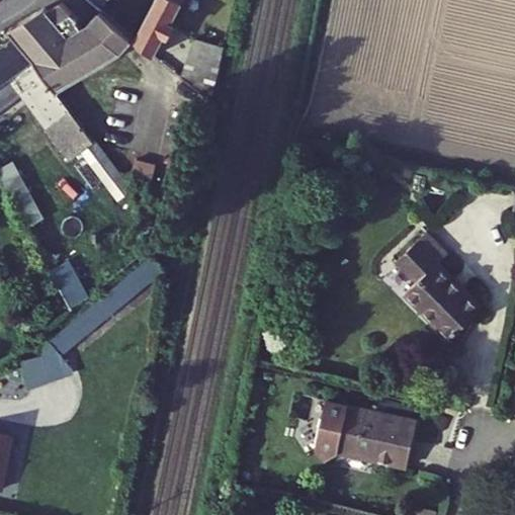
[(85,0),(133,40),(155,0),(85,0)]
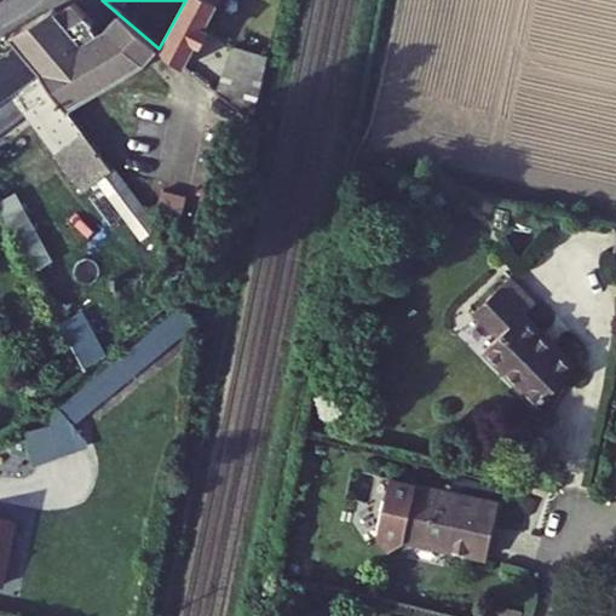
[(185,0),(159,49),(182,68),(217,0),(185,0)]
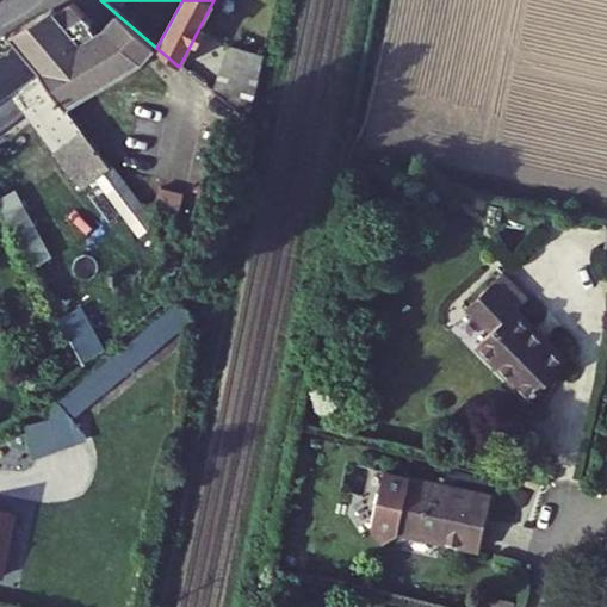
[(68,5),(14,51),(36,74),(63,110),(141,62),(146,57),(106,25),(100,31),(92,35),(87,26),(88,24),(68,5)]
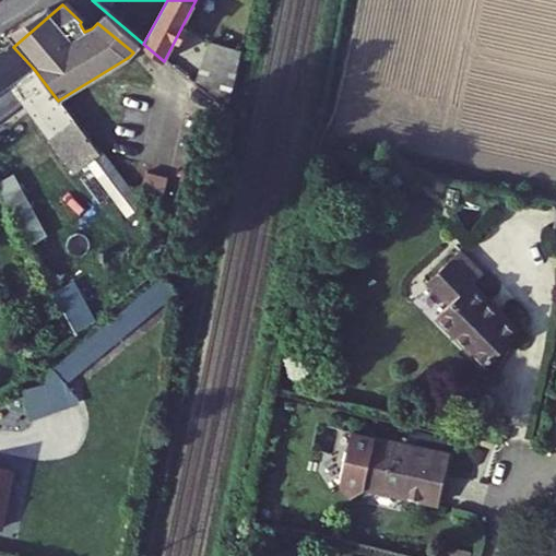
[(227,89),(239,50),(204,39),(192,79),(227,89)]
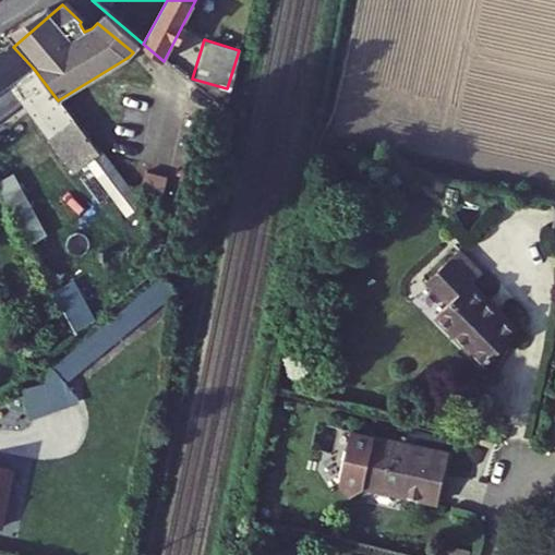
[(13,47),(0,56),(0,123),(23,106),(74,173),(84,166),(98,154),(58,100),(33,68),(13,47)]
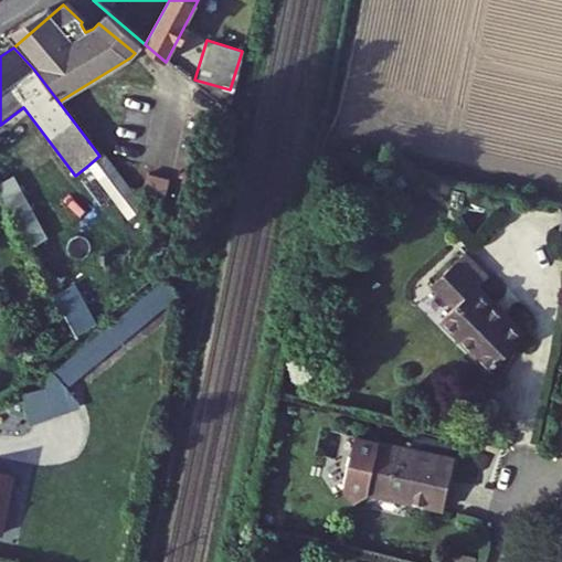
[(85,168),(127,222),(141,211),(99,156),(85,168)]
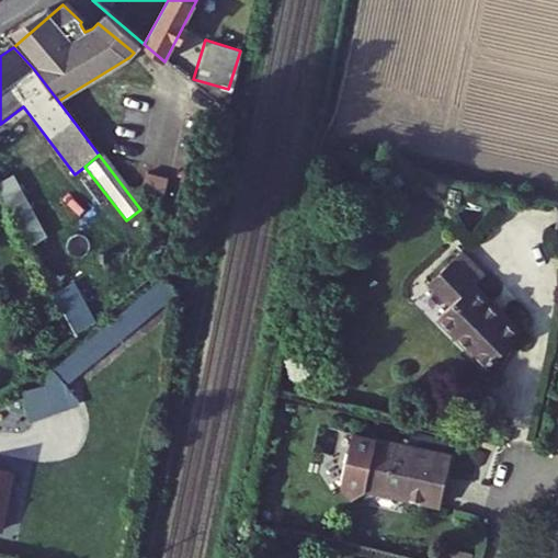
[(12,178),(0,183),(0,196),(26,249),(45,239),(12,178)]
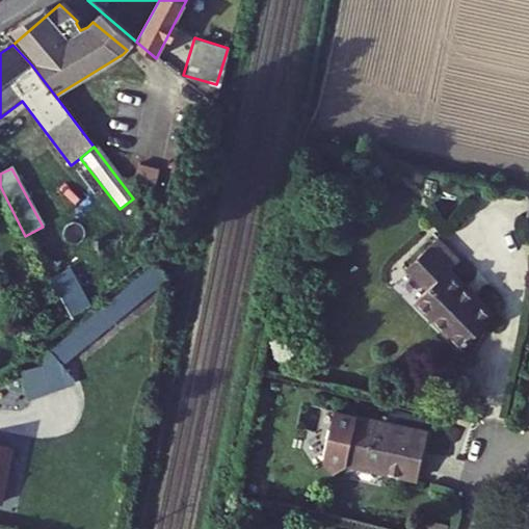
[(459,263),(438,240),(406,271),(428,294),(417,306),(460,350),(494,317),(476,298),(473,300),(465,291),(467,289),(450,272),(459,263)]
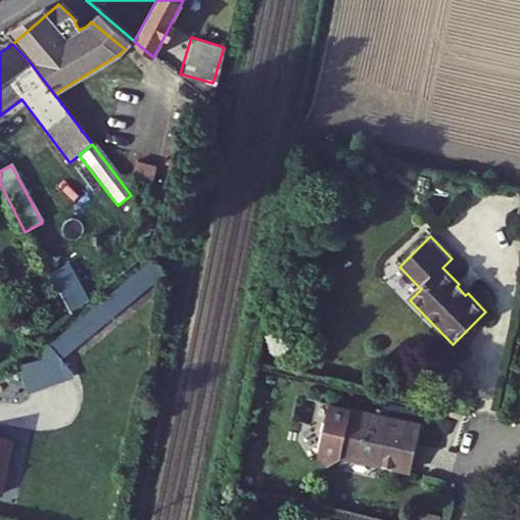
[(65,270),(49,278),(69,315),(85,303),(65,270)]
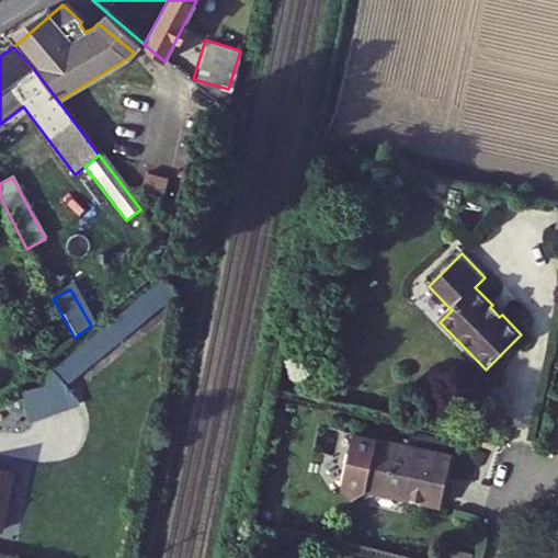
[(349,503),(362,492),(437,509),(450,459),(416,452),(414,457),(405,455),(405,450),(351,439),(341,488),(349,503)]
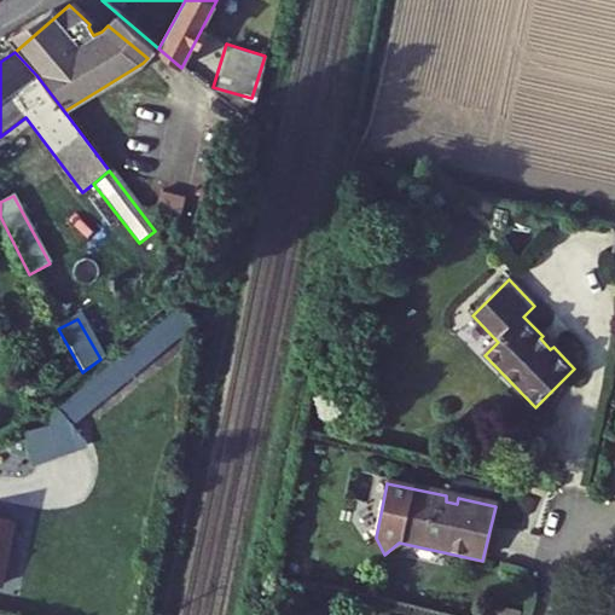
[(11,524),(0,522),(0,576),(11,524)]
